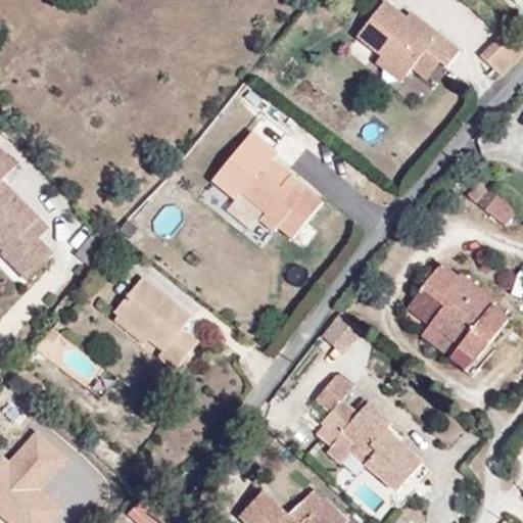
[(446,43),(397,1),(392,7),(383,0),(361,0),(339,27),(367,50),(362,57),(381,74),(394,57),(406,44),(418,55),(429,64),(446,43)]
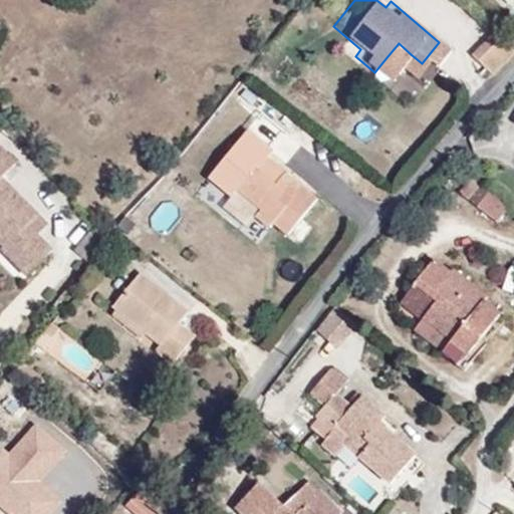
[(492,73),(513,50),(493,29),(470,53),(492,73)]
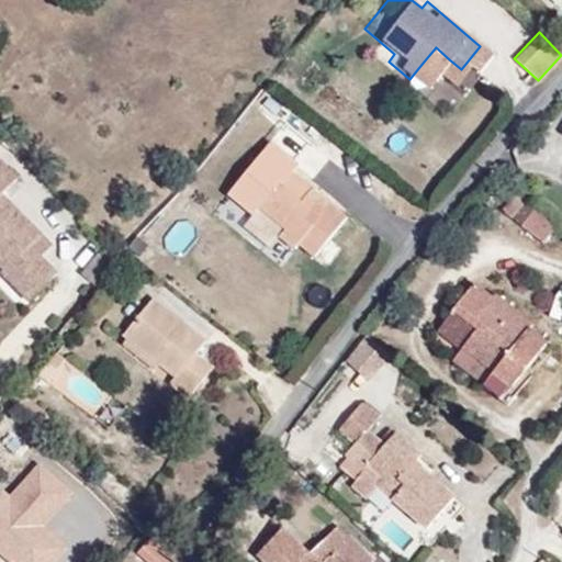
[(438,72),(449,59),(436,47),(424,62),(438,72)]
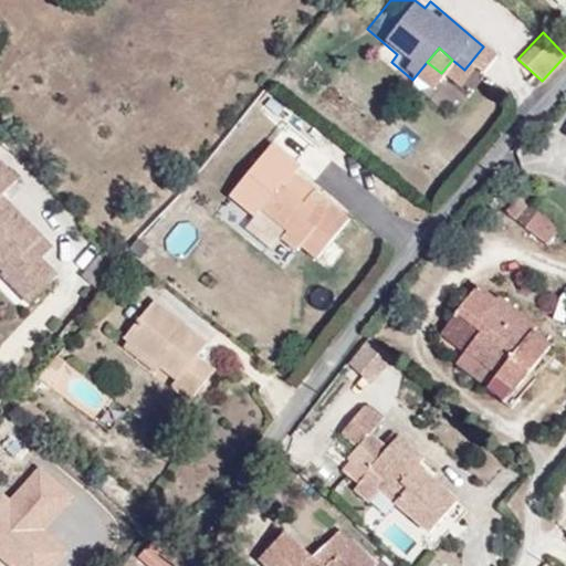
[(296,240),(333,195),(313,179),(308,185),(293,173),(296,168),(276,153),(272,158),(266,154),(238,189),(266,212),(260,220),(276,233),(281,228),(296,240)]
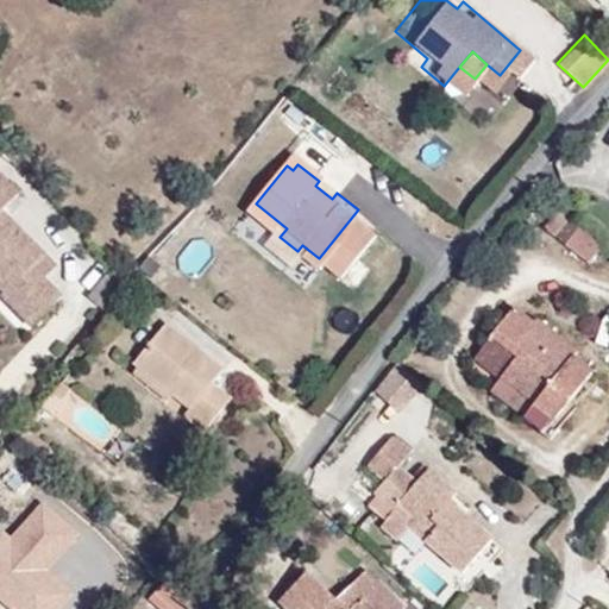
[(42,255),(0,212),(0,208),(16,193),(0,176),(0,287),(2,290),(0,292),(31,324),(58,296),(30,267),(42,255)]
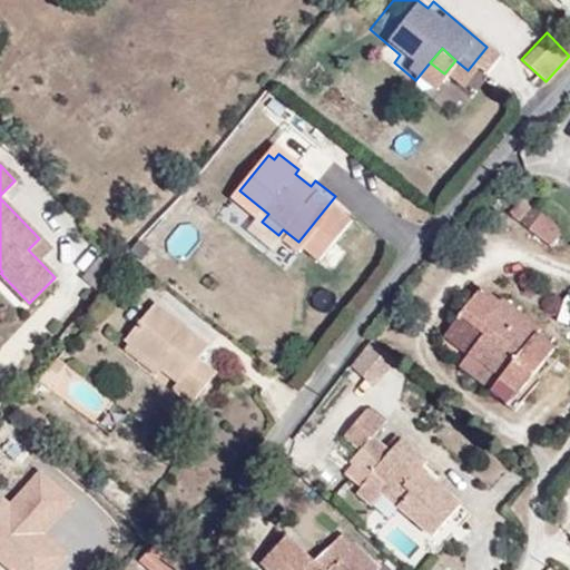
[(268,214),(239,190),(234,198),(262,222),(268,214)]
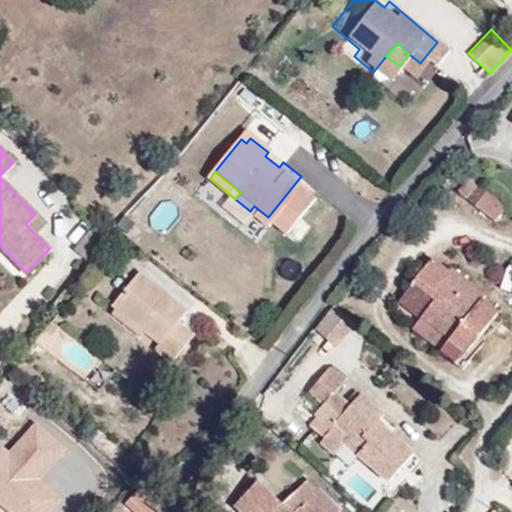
[(474,206),(486,189),(467,175),(455,192),(474,206)]
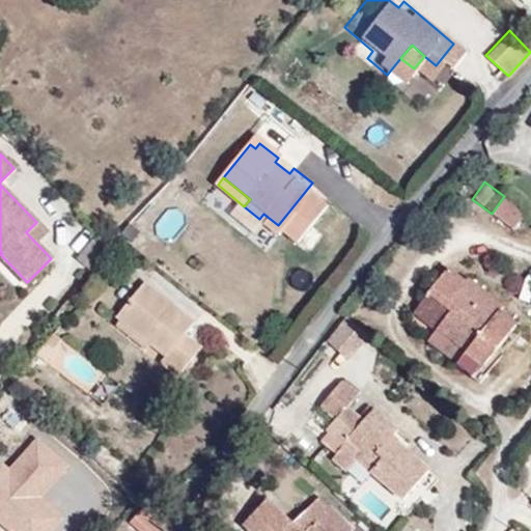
[(514,231),(528,214),(504,196),(492,214),(514,231)]
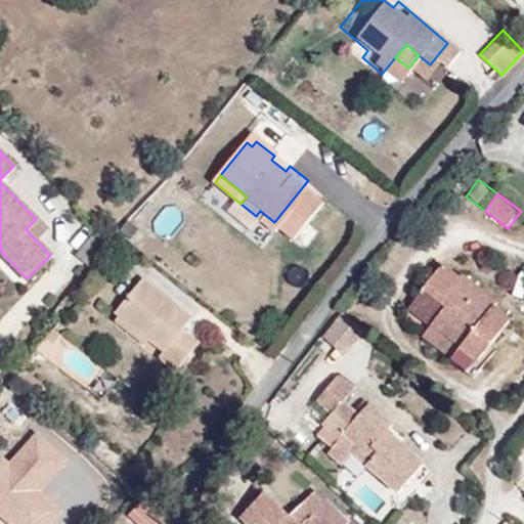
[(36,239),(46,229),(36,219),(26,229),(36,239)]
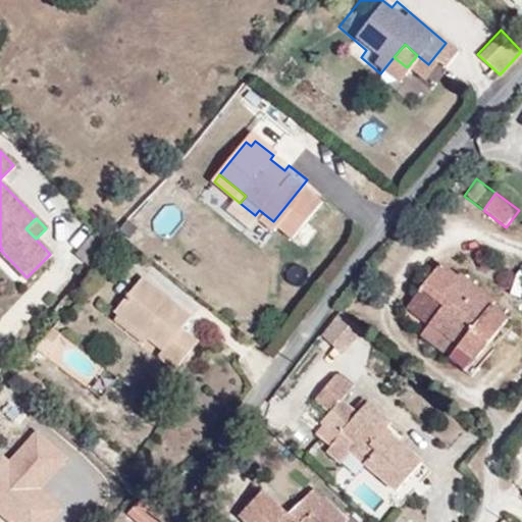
[(498,313),(505,304),(464,270),(457,279),(438,264),(420,286),(444,305),(427,324),(480,367),(496,349),(490,345),(509,322),(498,313)]
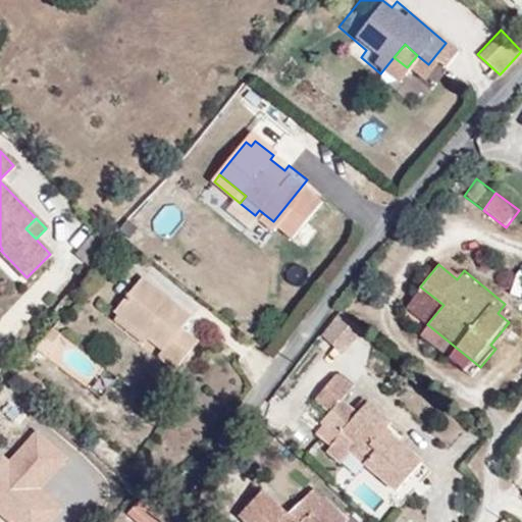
[(186,340),(169,326),(178,315),(132,275),(100,313),(162,367),(186,340)]
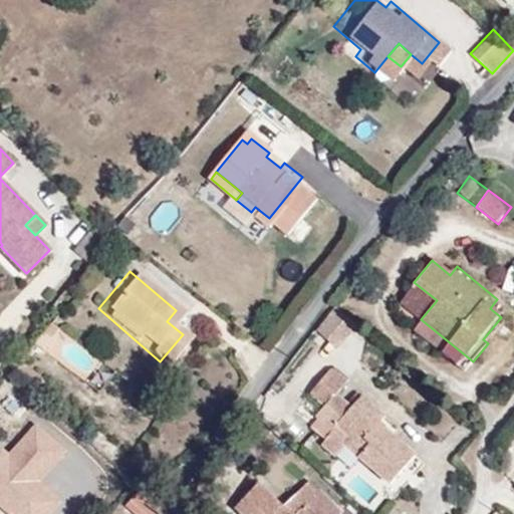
[(421,319),(437,300),(414,282),(398,300),(421,319)]
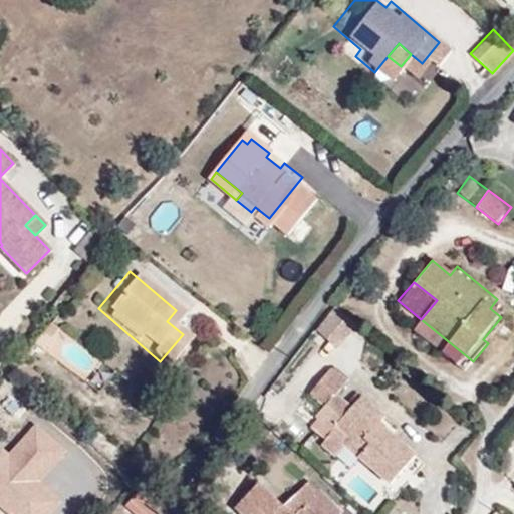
[(339,352),(360,328),(338,309),(319,333),(339,352)]
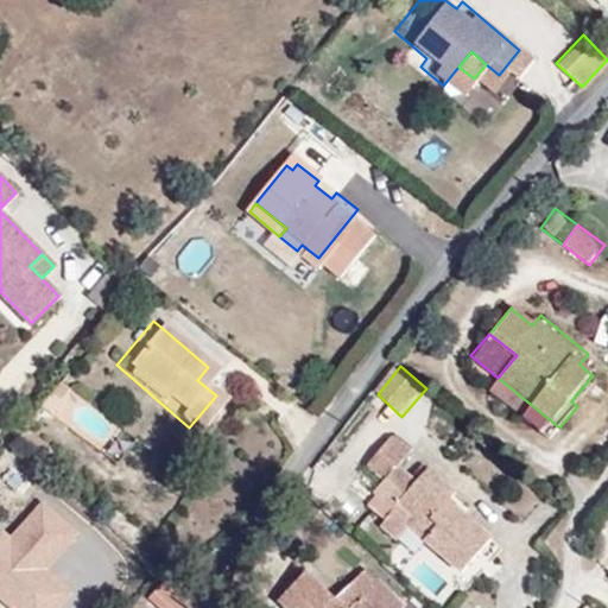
[(559,428),(498,378),(487,390),(549,439),(559,428)]
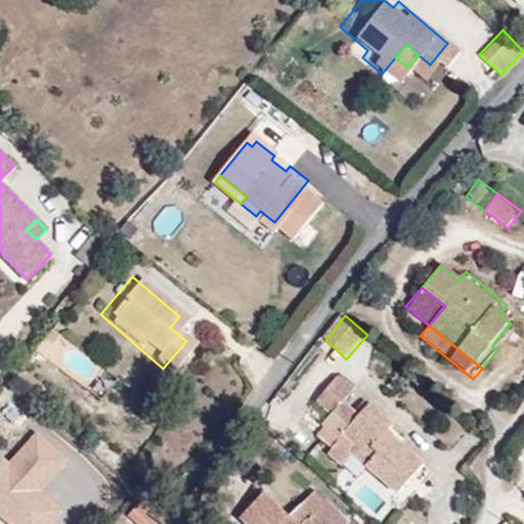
[(427,467),(387,431),(397,420),(373,398),(358,415),(343,401),(357,385),(340,369),(323,389),(338,401),(320,421),(338,436),(344,430),(362,446),(351,459),(397,499),(427,467)]
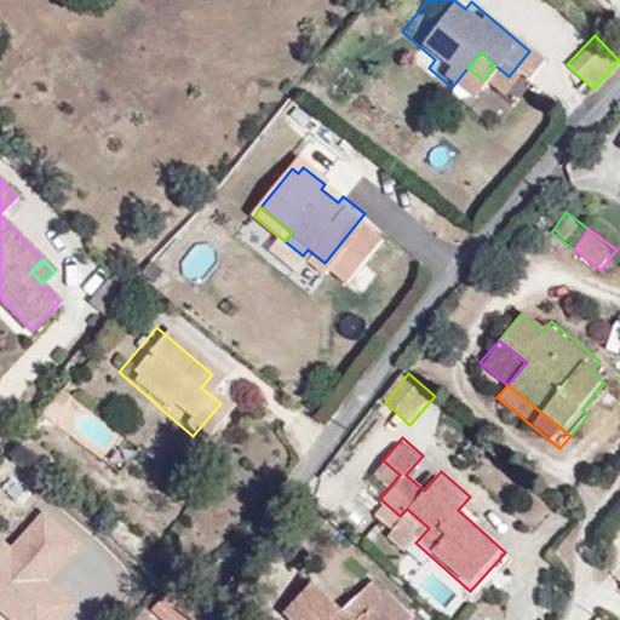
[(400,516),(379,498),(367,512),(388,530),(400,516)]
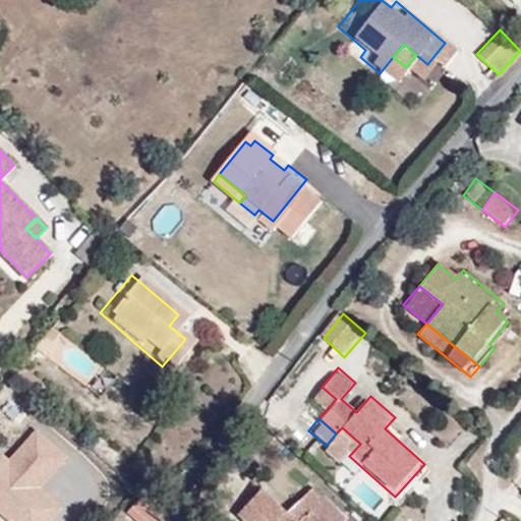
[(349,456),(360,444),(342,427),(336,433),(326,446),(320,453),(338,469),(349,456)]
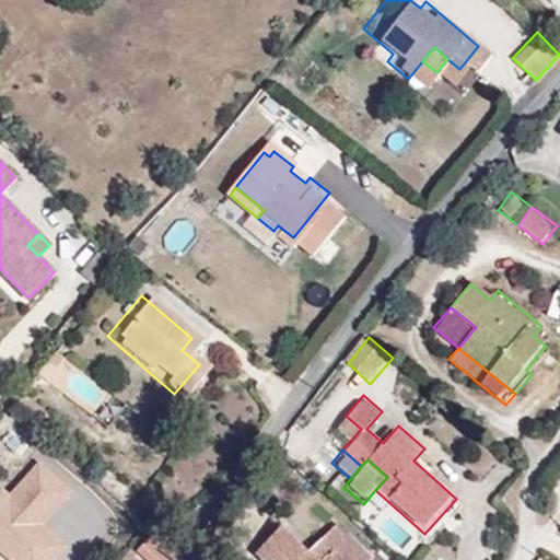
[(72,493),(41,462),(10,493),(2,488),(0,488),(0,549),(11,559),(53,559),(69,544),(44,525),(72,493)]
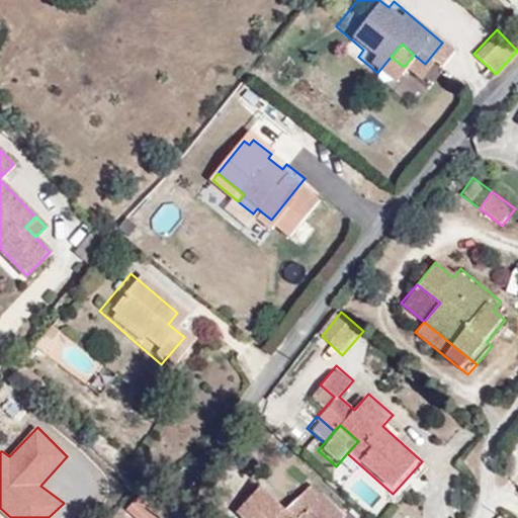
[(340,517),(324,501),(306,517),(293,517),(286,510),(263,486),(236,512),(242,517),(340,517)]
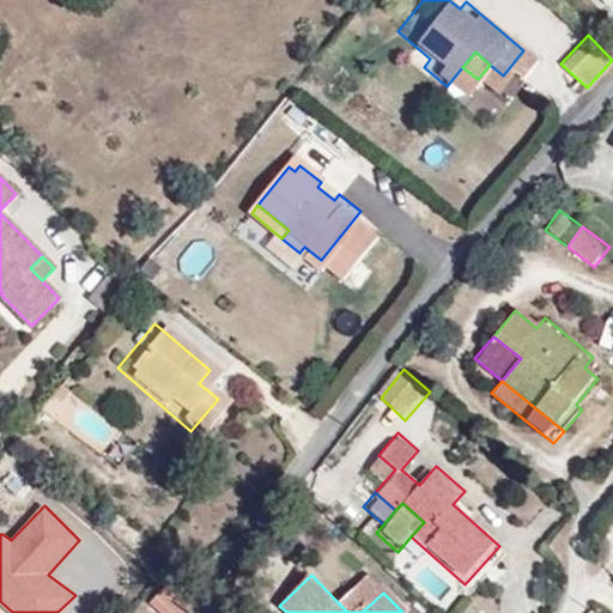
[(347,612),(362,612),(383,593),(366,576),(339,604),(347,612)]
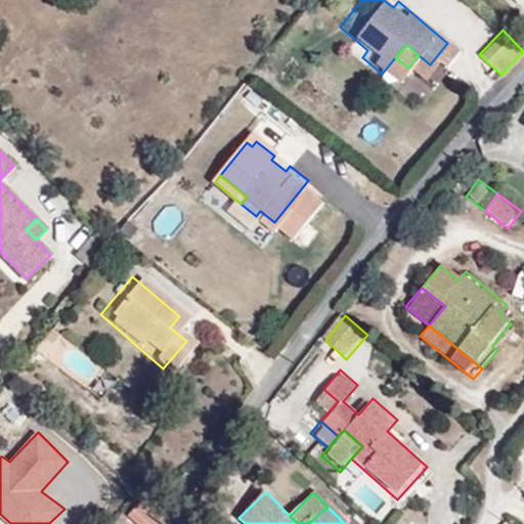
[(155,523),(137,508),(130,516),(138,523),(155,523)]
